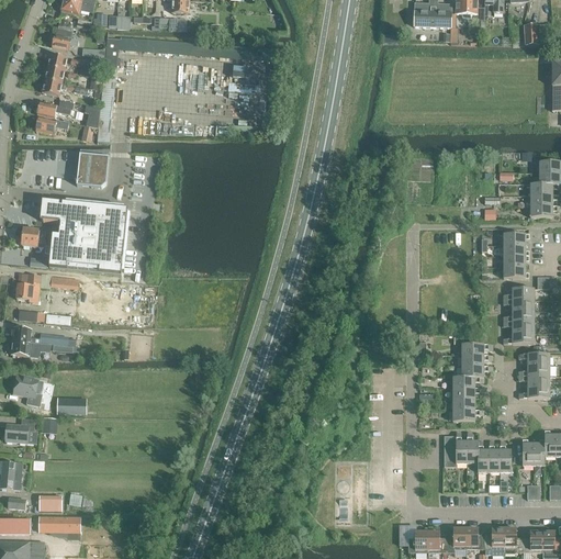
[(93,4),(69,0),(64,0),(63,3),(60,4),(59,8),(62,10),(60,11),(78,14),(79,9),(92,11),(93,4)]
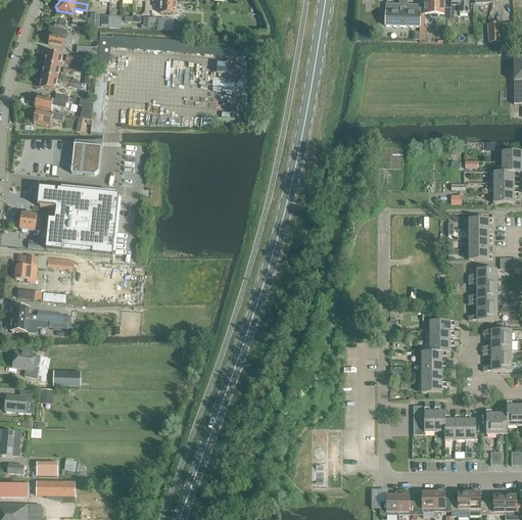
[(175,0),(159,0),(159,11),(175,11),(175,0)]
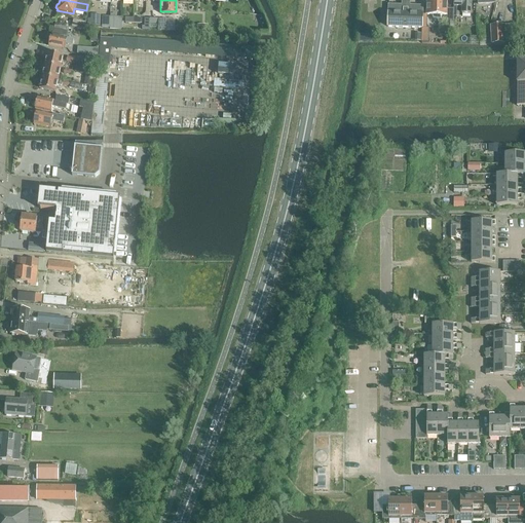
[(402,3),(388,2),(387,24),(421,25),(421,22),(425,22),(425,12),(425,11),(421,11),(421,4),(408,3),(408,0),(402,0),(402,3)]
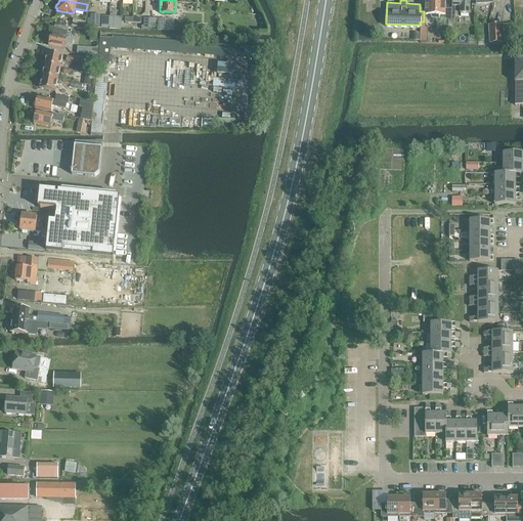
[(424,0),(424,11),(424,12),(430,12),(430,15),(437,15),(438,12),(443,12),(444,0),(424,0)]
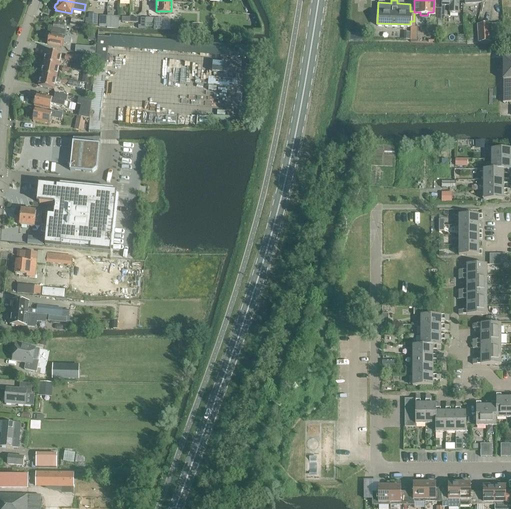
[(441,13),(445,13),(446,4),(449,4),(449,11),(457,11),(457,5),(458,5),(457,0),(441,0),(441,4),(441,13)]
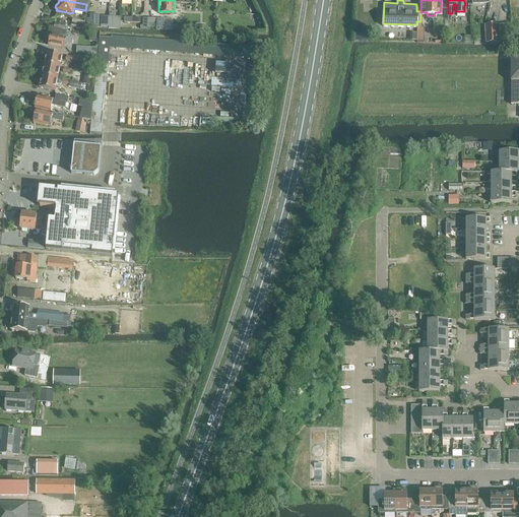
[(89,10),(87,22),(98,23),(100,12),(89,10)]
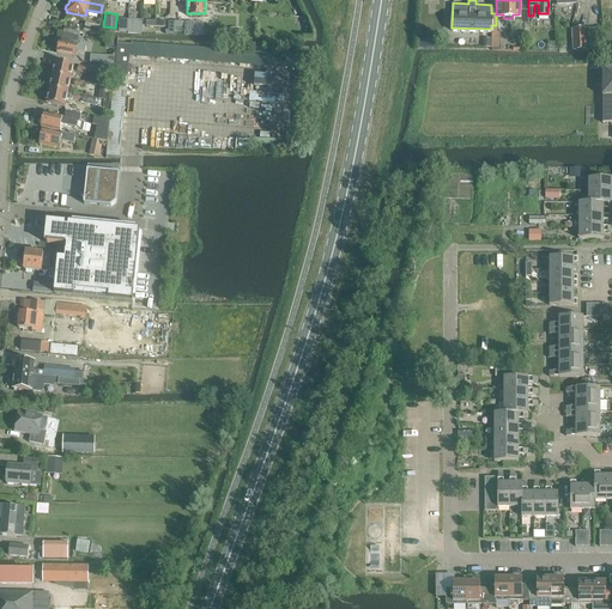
[(128,17),(127,29),(134,30),(137,29),(140,29),(141,17),(135,16),(135,13),(129,13),(129,17),(128,17)]
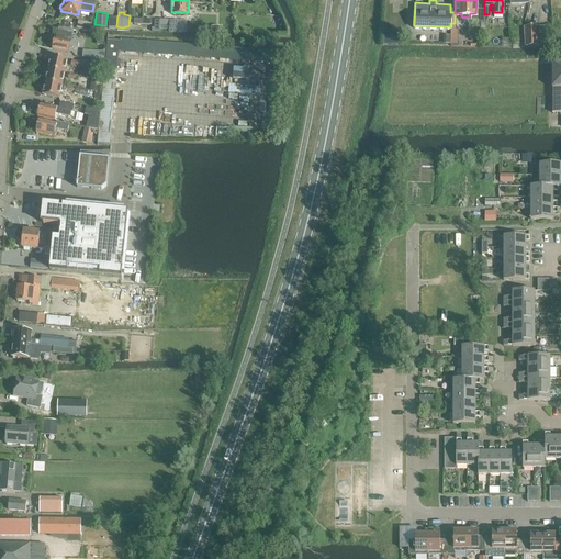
[(108,26),(116,26),(118,15),(108,14),(108,26)]
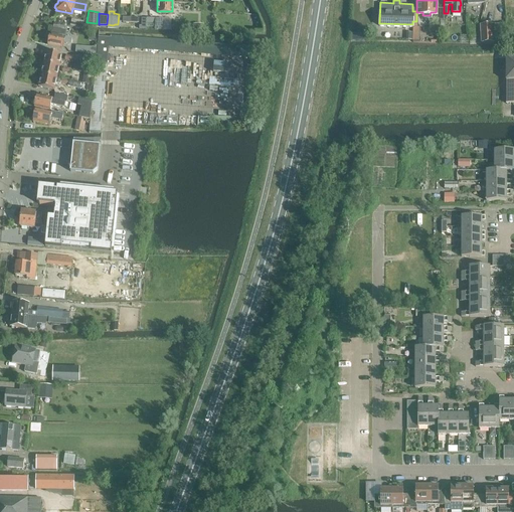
[(160,26),(168,26),(169,16),(140,15),(140,23),(138,23),(138,25),(139,25),(146,25),(146,24),(154,25),(160,26)]
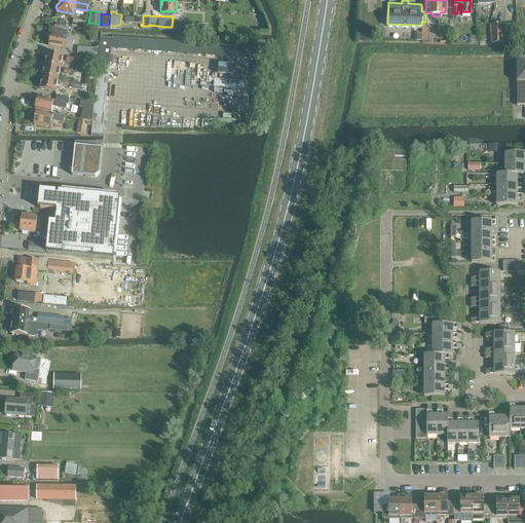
[(489,22),(490,40),(502,40),(501,22),(489,22)]
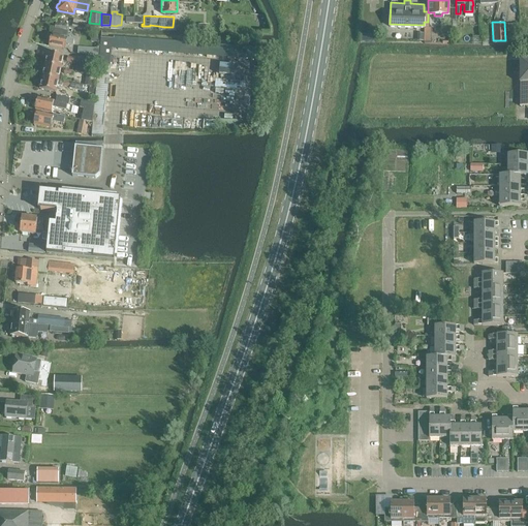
[(51,32),(49,43),(64,48),(65,41),(71,43),(73,37),(66,35),(67,29),(53,26),(51,32)]
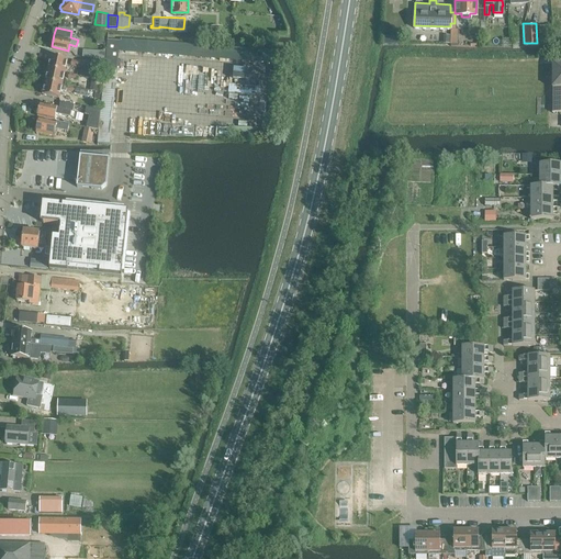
[(97,141),(109,142),(119,38),(107,37),(97,141)]
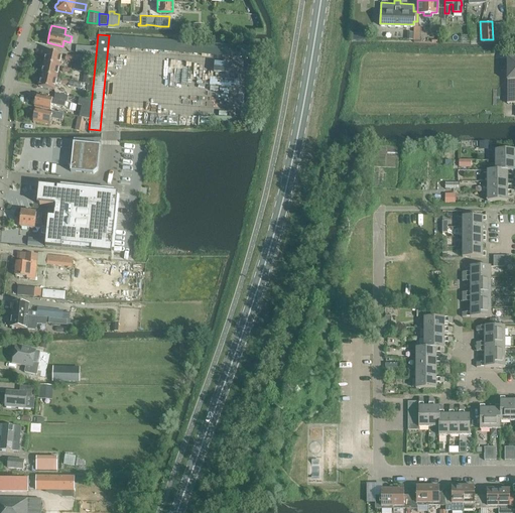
[(109,45),(255,56),(256,45),(110,34),(109,45)]
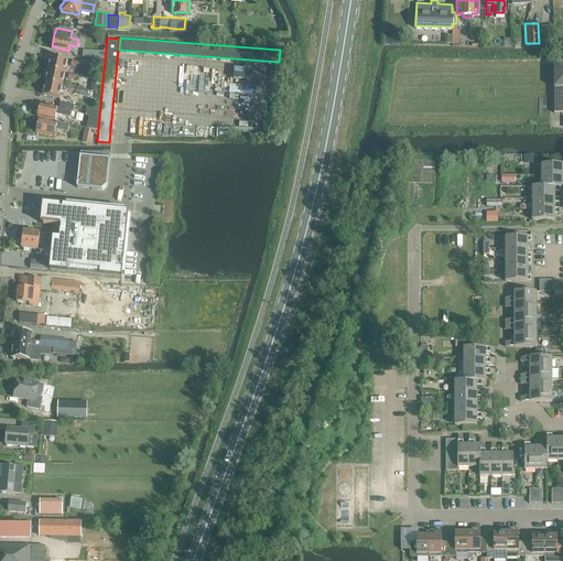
[(51,53),(47,66),(64,69),(67,57),(51,53)]
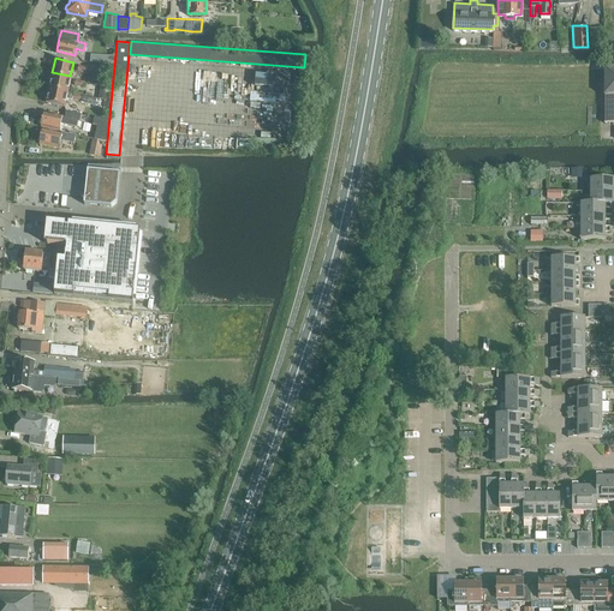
[(613,65),(603,66),(603,67),(595,67),(595,79),(603,79),(603,93),(604,93),(603,120),(613,120),(613,65)]
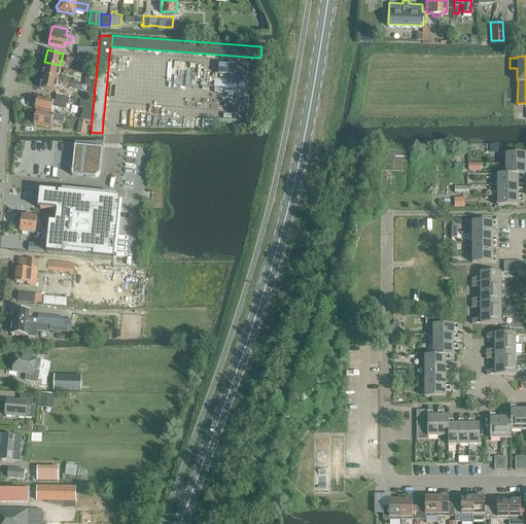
[(44,62),(42,74),(58,77),(60,65),(44,62)]
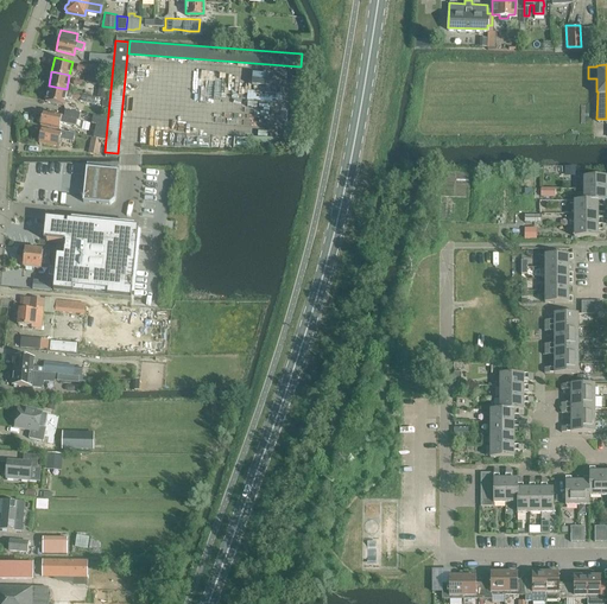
[(99,95),(107,96),(109,83),(101,82),(99,95)]
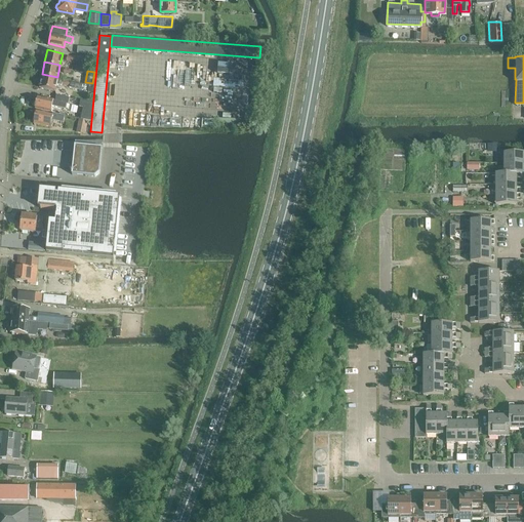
[(57,77),(42,74),(39,86),(54,89),(55,82),(58,83),(61,82),(62,78),(57,77)]
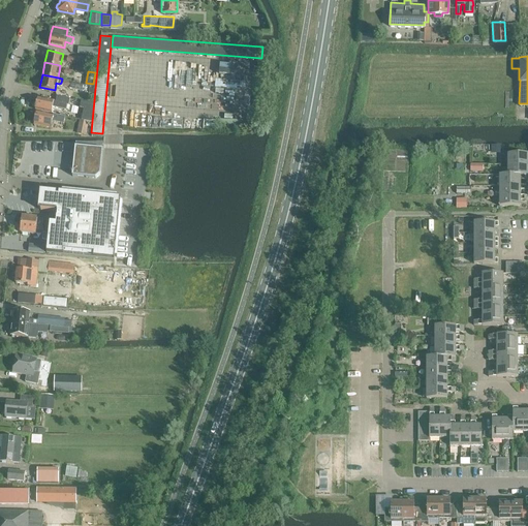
[(69,96),(68,96),(56,94),(55,99),(37,95),(35,107),(50,111),(52,104),(65,107),(66,102),(67,102),(69,96)]
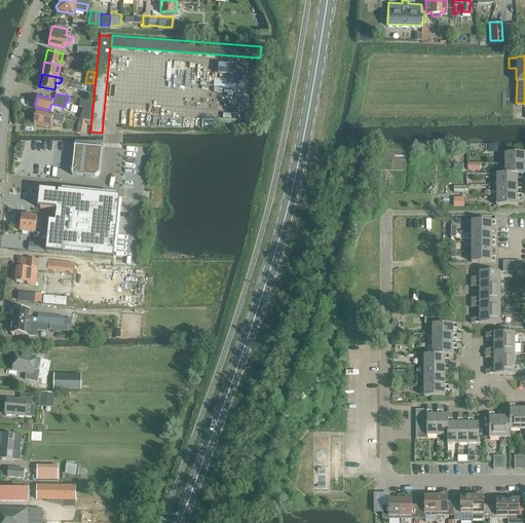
[(92,101),(80,99),(78,105),(82,105),(80,116),(88,118),(91,119),(92,101)]
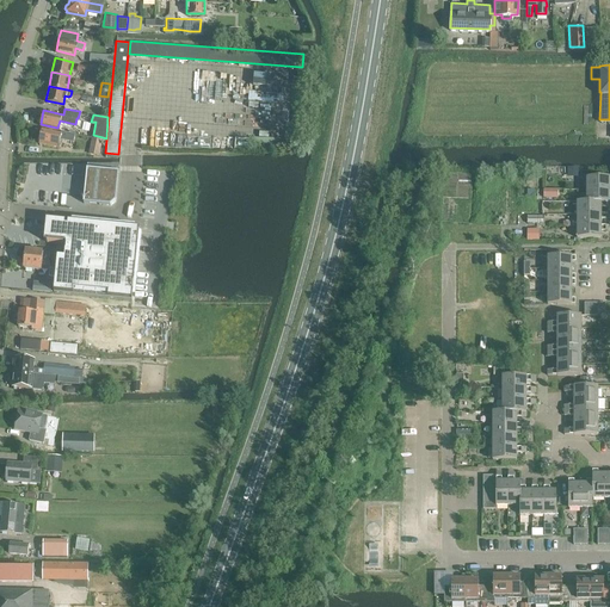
[(38,141),(57,146),(59,137),(73,140),(74,131),(60,129),(60,131),(42,128),(39,132),(38,134),(37,137),(38,140),(38,141)]
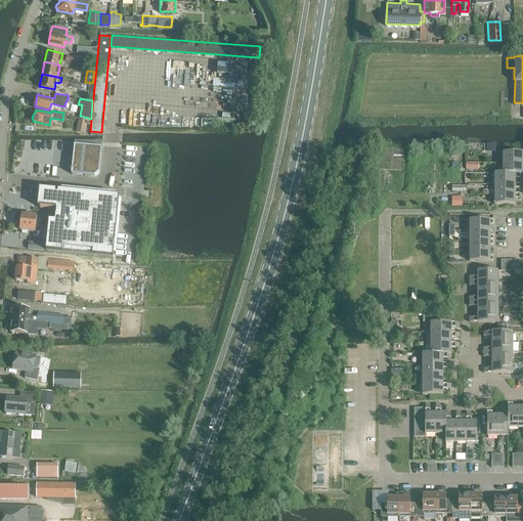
[(80,116),(78,130),(79,130),(86,131),(88,118),(80,116)]
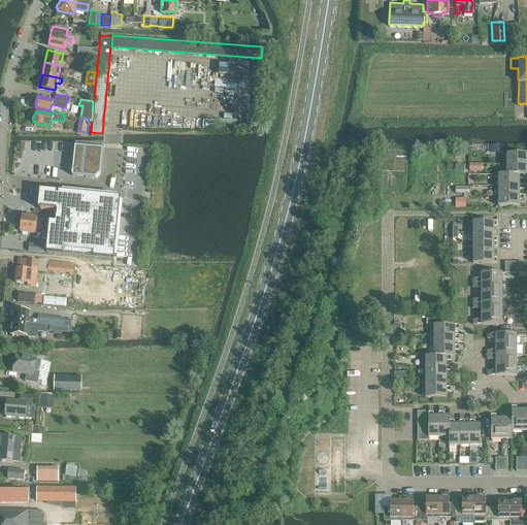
[(95,139),(74,139),(71,173),(94,175),(99,171),(101,146),(102,139),(95,138),(95,139)]
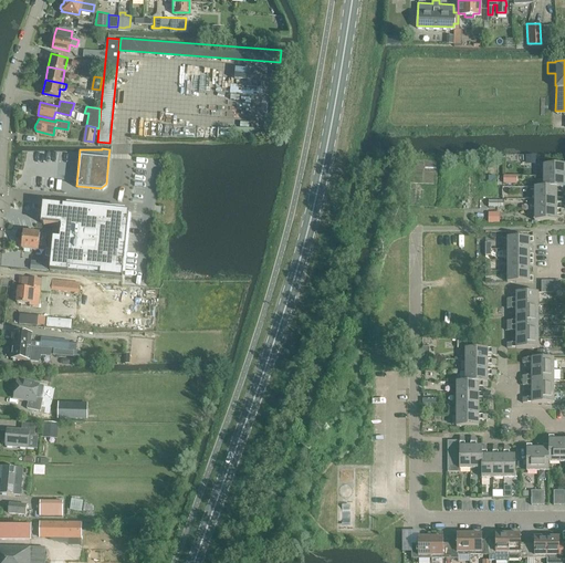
[(542,163),(542,174),(564,174),(564,167),(564,162),(564,163),(542,163)]
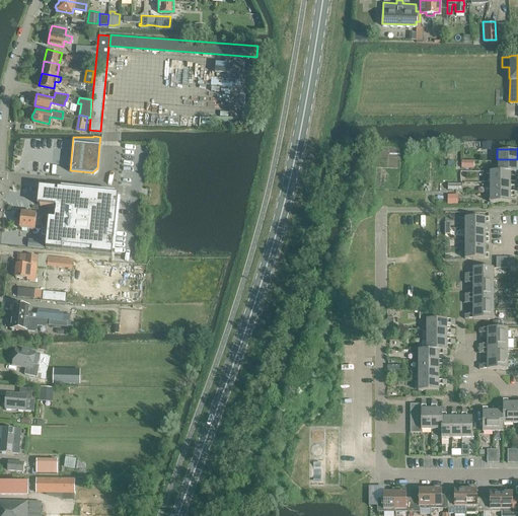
[(497,159),(497,169),(517,169),(517,163),(517,158),(517,159),(497,159)]
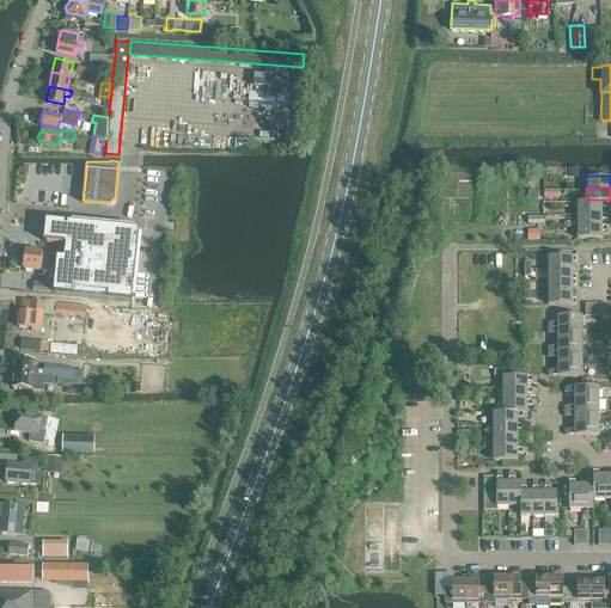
[(576,200),(576,212),(600,212),(600,204),(610,204),(610,200),(586,200),(576,200)]
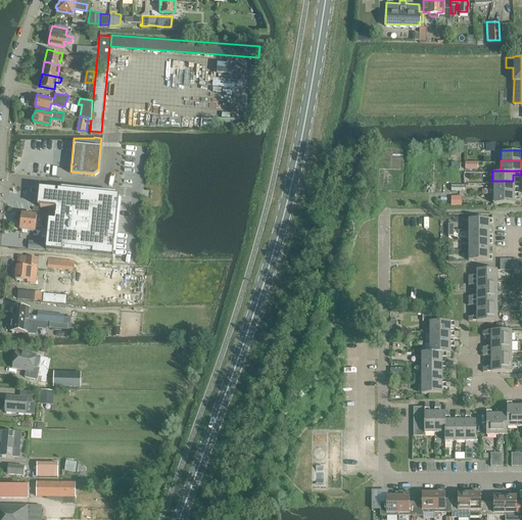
[(492,181),(492,191),(513,191),(513,185),(521,185),(521,181),(513,181),(492,181)]
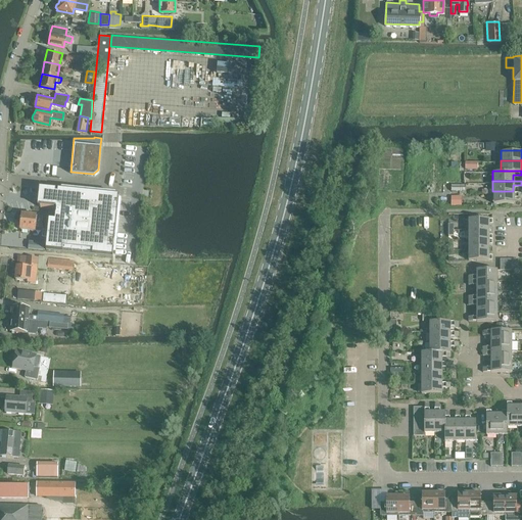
[(40,194),(42,195),(39,204),(39,205),(55,206),(54,219),(48,218),(45,248),(111,254),(117,194),(57,188),(57,191),(55,191),(55,189),(44,188),(43,191),(41,191),(40,192),(40,194)]
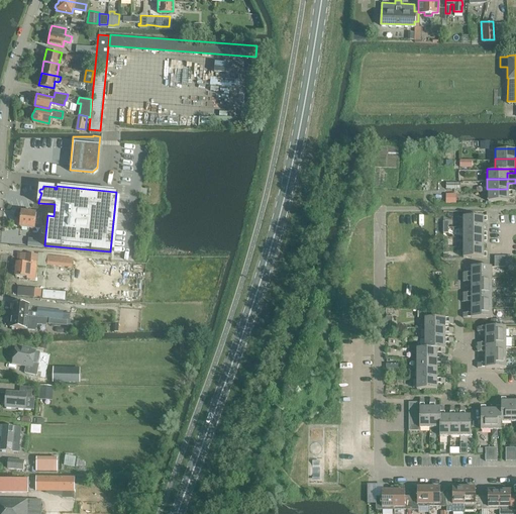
[(507,189),(487,189),(487,199),(507,199),(507,193),(515,193),(515,189),(507,189)]
